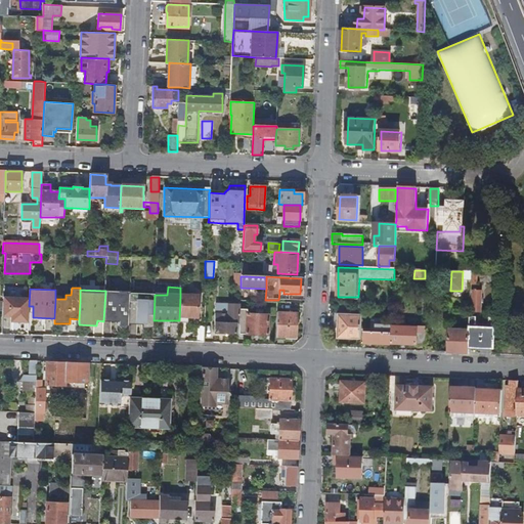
[(153,328),(154,320),(155,295),(130,294),(130,292),(105,291),(103,321),(103,322),(119,323),(119,326),(129,326),(129,324),(143,325),(143,330),(153,328)]
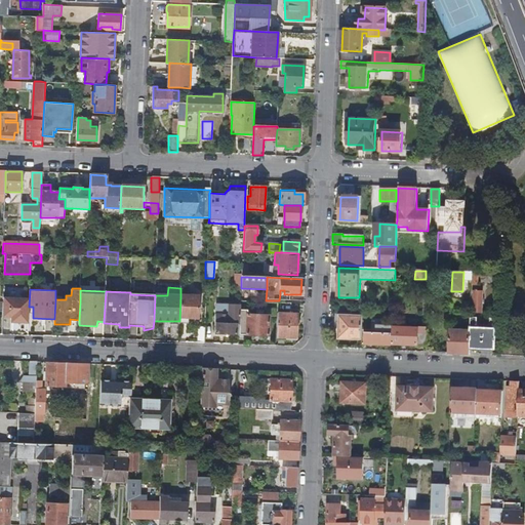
[(180,296),(179,321),(179,323),(189,324),(189,318),(198,319),(198,296),(180,296)]
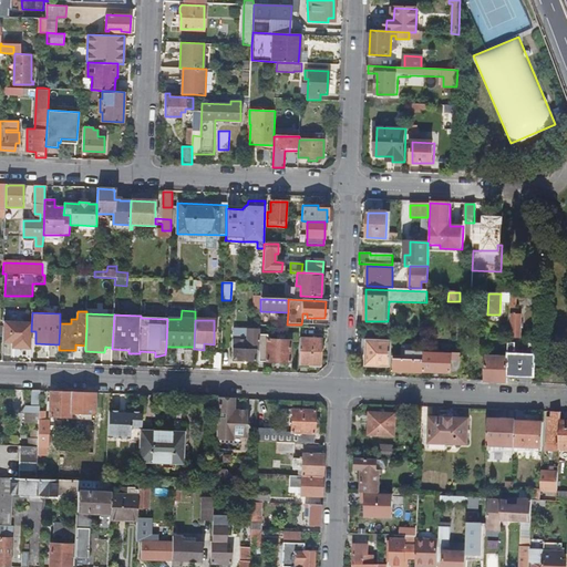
[(233,336),(232,361),(258,362),(259,340),(259,331),(237,330),(237,336),(233,336)]
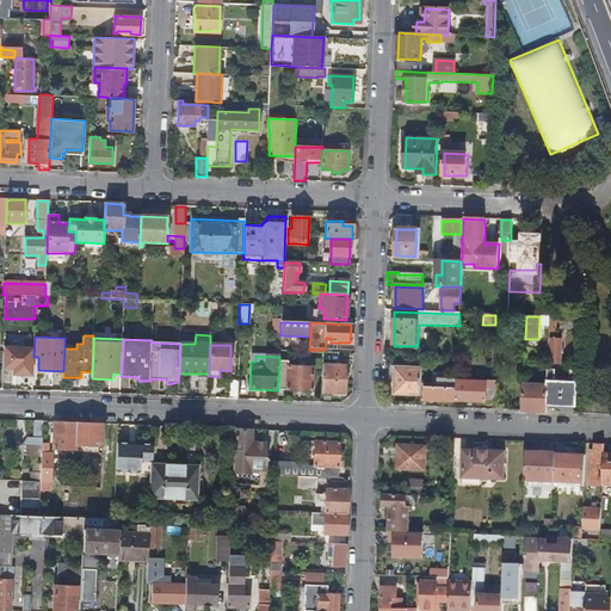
[(345,366),(322,365),(321,393),(344,394),(345,366)]
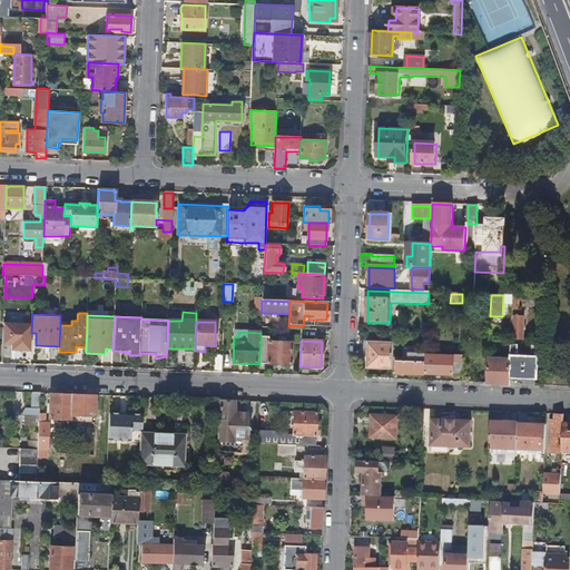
[(292,343),(261,342),(259,364),(292,365),(292,343)]
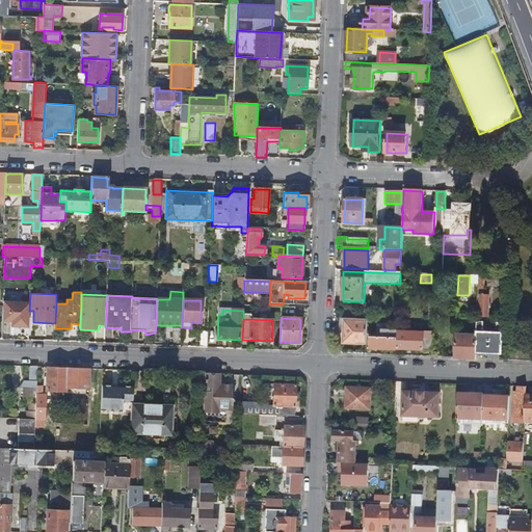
[(344,343),(367,345),(368,321),(344,320),(344,343)]
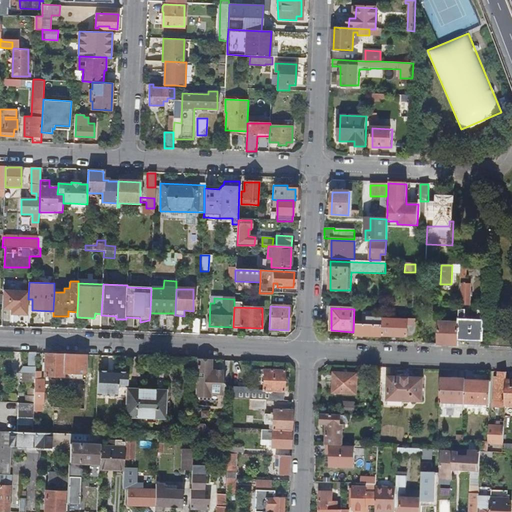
[(465,310),(459,310),(459,323),(458,340),(483,342),(484,311),(478,311),(478,318),(475,320),(468,320),(465,316),(465,310)]
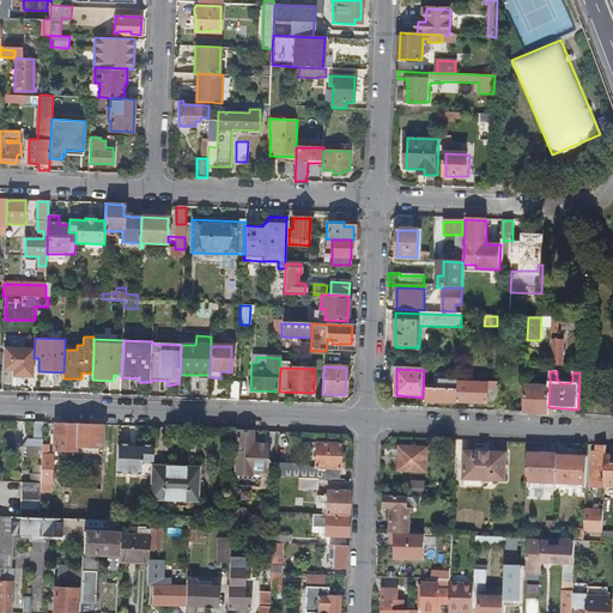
[(428,402),(459,404),(459,382),(439,381),(439,389),(428,389),(428,402)]
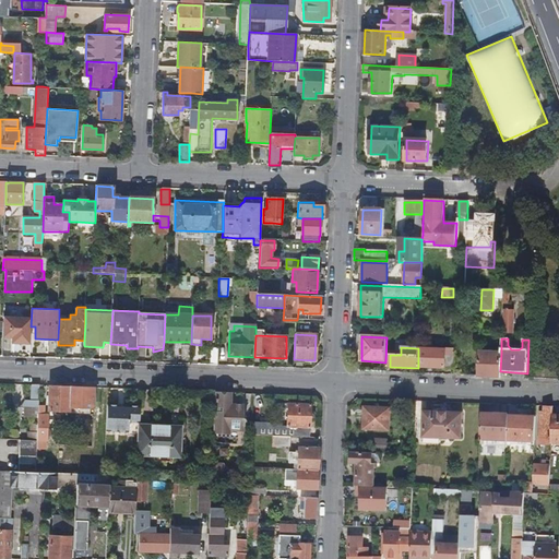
[(444,349),(418,348),(418,368),(453,369),(454,348),(444,348),(444,349)]
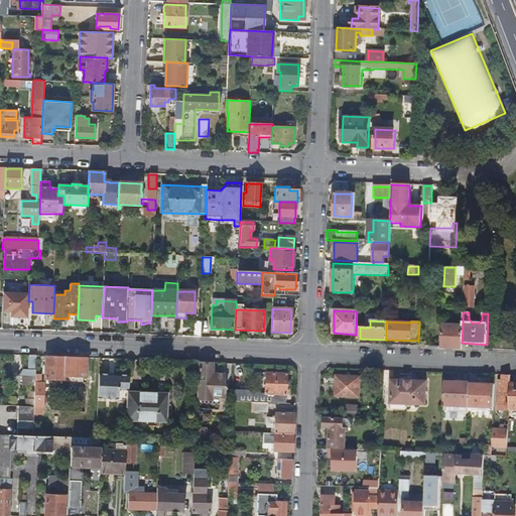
[(454,326),(441,326),(440,348),(462,349),(462,343),(463,326),(457,326),(457,323),(454,323),(454,326)]
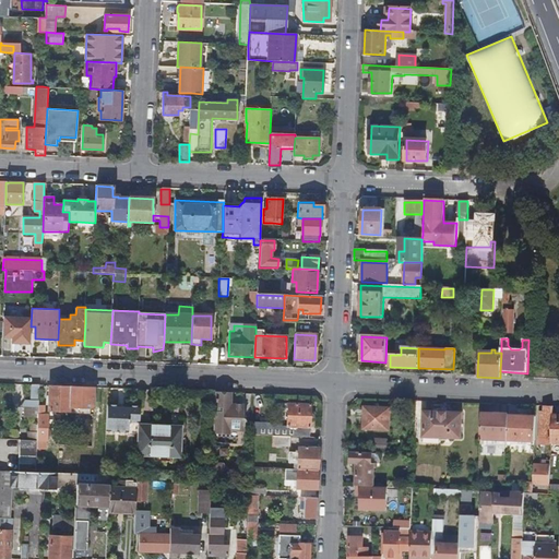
[(24,408),(38,408),(38,407),(38,385),(31,385),(31,401),(25,401),(21,408),(24,408)]
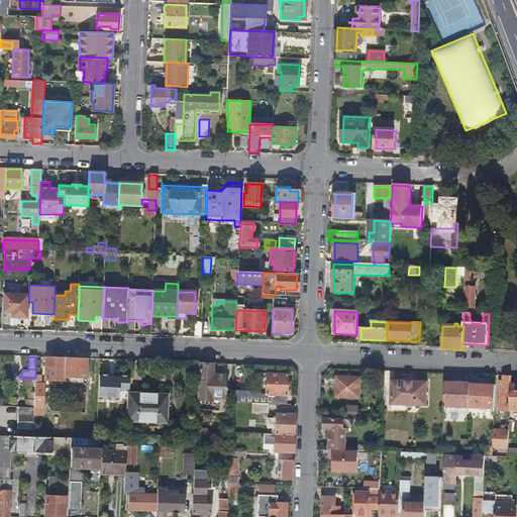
[(86,378),(87,358),(46,357),(45,380),(64,381),(64,377),(86,378)]
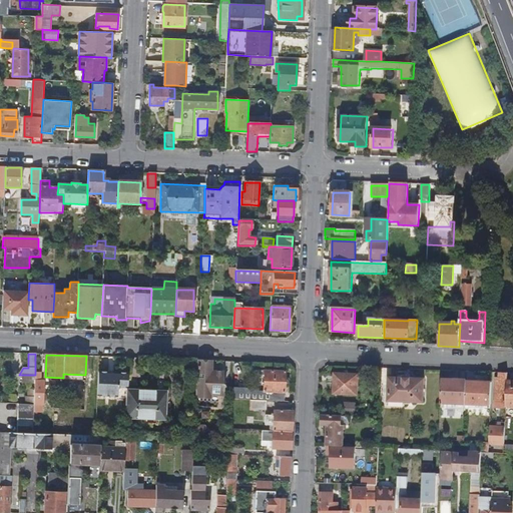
[(210,396),(222,396),(223,372),(211,372),(212,361),(197,361),(195,398),(210,399),(210,396)]
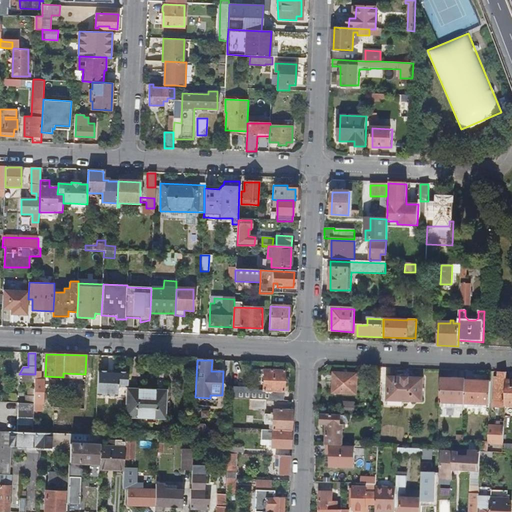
[(231,388),(230,399),(252,400),(266,401),(283,401),(284,371),(264,370),(264,391),(258,391),(258,389),(231,388)]
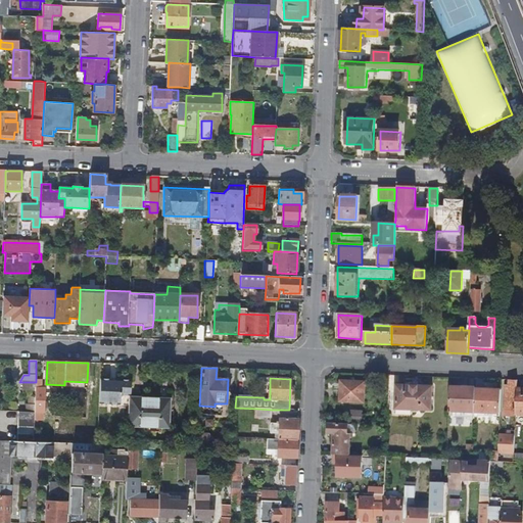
[(121,395),(130,396),(131,380),(100,379),(99,403),(119,405),(120,405),(121,395)]
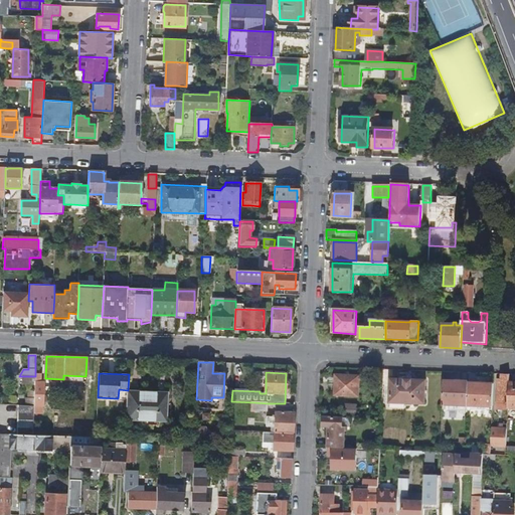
[(508,382),(509,375),(501,374),(501,379),(498,379),(497,402),(505,402),(505,405),(508,405),(508,382)]
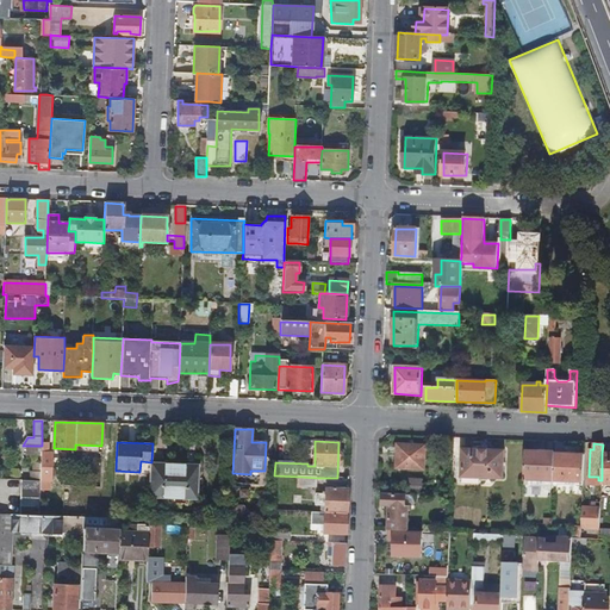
[(41,464),(41,473),(41,475),(51,475),(51,453),(48,453),(48,444),(42,444),(42,446),(41,456),(41,464)]
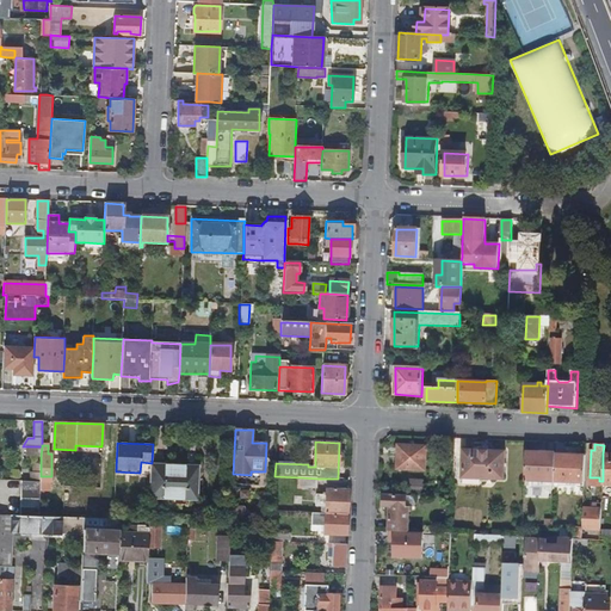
[(426,446),(399,445),(397,469),(425,470),(426,446)]
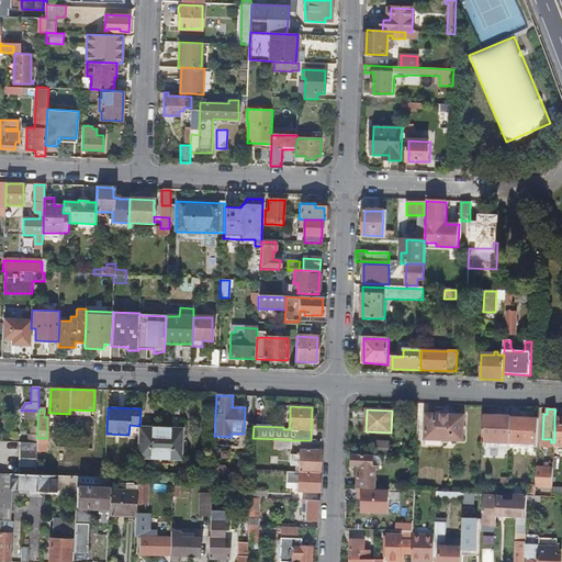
[(24,420),(37,420),(38,411),(24,411),(24,420)]
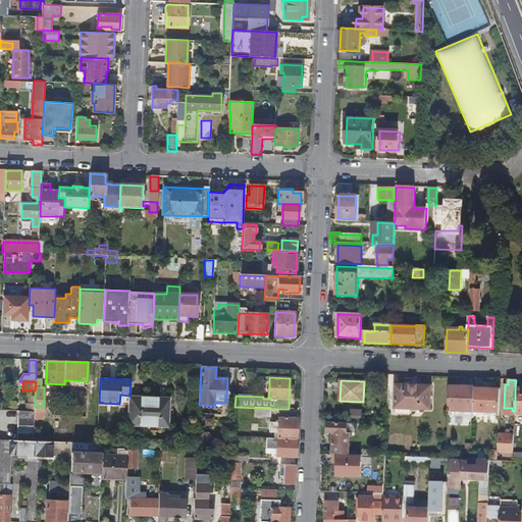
[(430,386),(396,385),(396,408),(430,409),(430,386)]
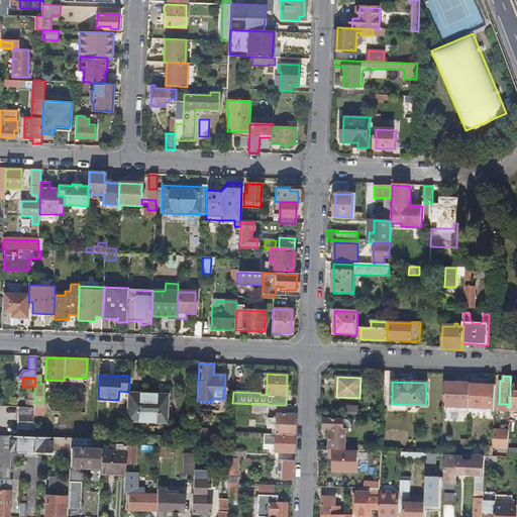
[(460,412),(470,412),(470,408),(471,385),(444,384),(444,407),(460,407),(460,412)]
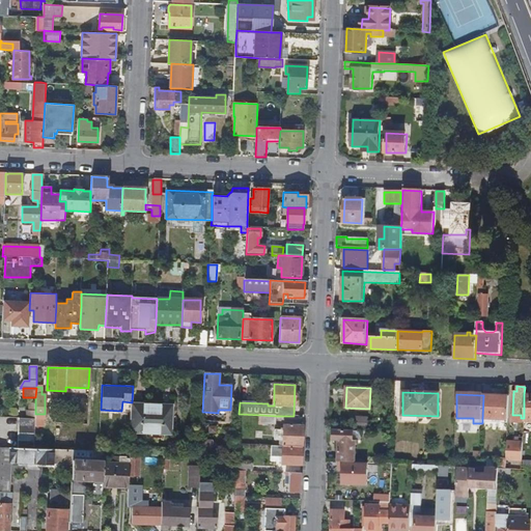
[(482,419),(508,420),(508,396),(483,395),(482,419)]
